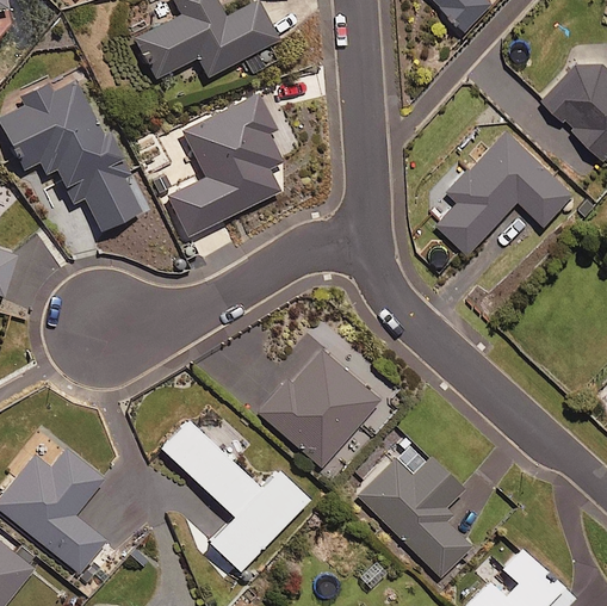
[(199,59),(208,76),(243,59),(252,74),(279,61),(271,44),(279,39),(259,0),(258,0),(227,17),(217,0),(174,0),(184,17),(137,41),(158,79),(199,59)]
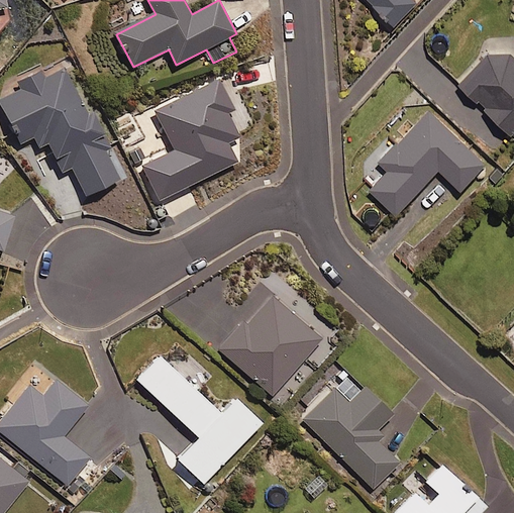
[(374,0),(397,22),(418,1),(416,0),(374,0)]
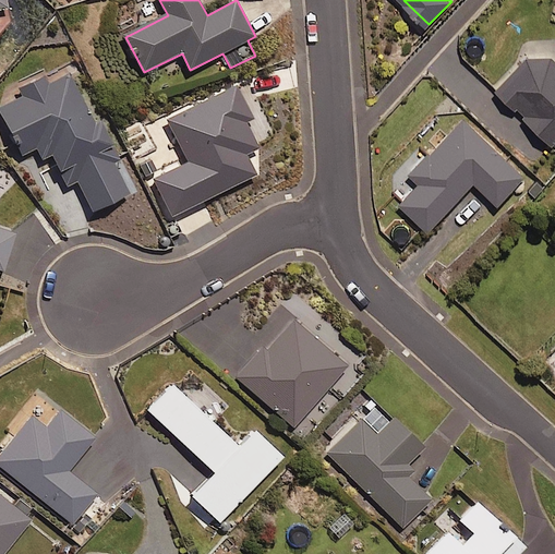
[(554,61),(552,59),(527,59),(494,92),(549,145),(554,139),(554,61)]
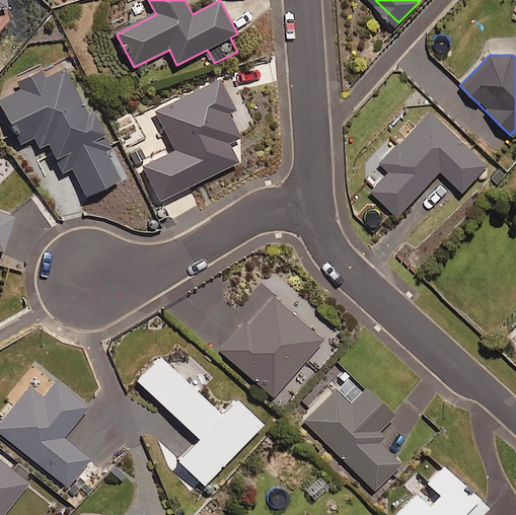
[(93,113),(87,116),(69,77),(78,72),(74,63),(46,76),(44,72),(18,85),(22,92),(0,103),(20,145),(34,138),(40,148),(49,143),(63,173),(73,169),(86,196),(120,179),(98,137),(103,134),(93,113)]
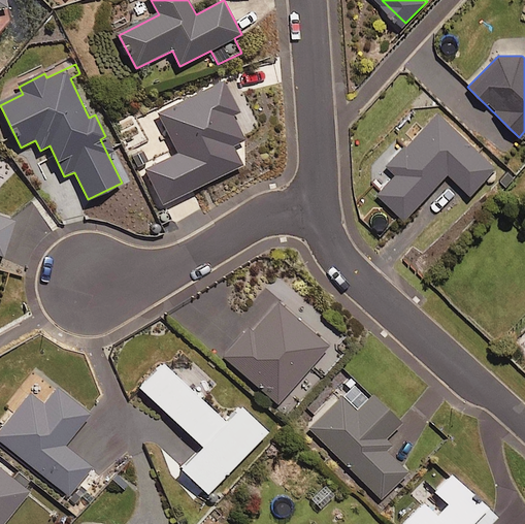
[(161,116),(179,154),(146,170),(164,204),(243,165),(233,144),(244,138),(234,117),(240,113),(225,84),(161,116)]
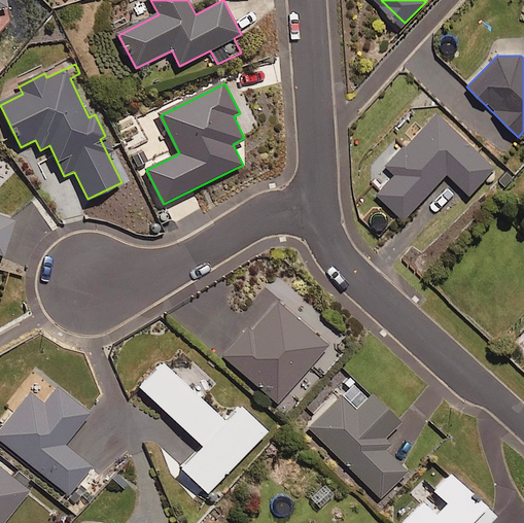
[(497,166),(440,111),(389,165),(397,173),(379,193),(406,217),(450,171),(472,193),(497,166)]
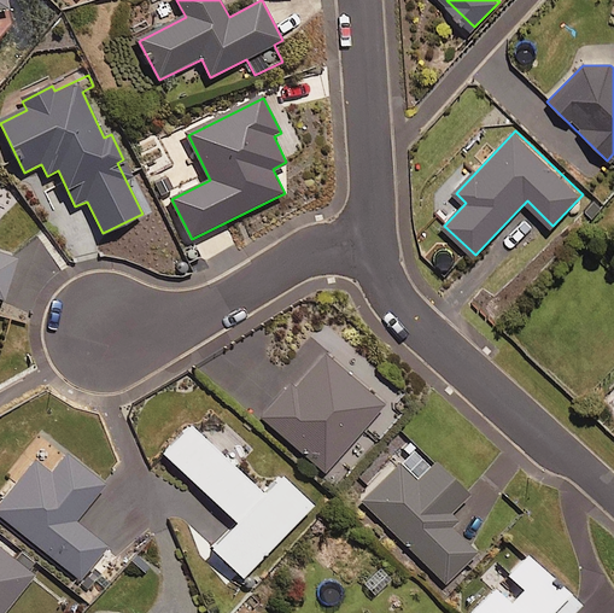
[(168,173),(151,180),(159,200),(176,193),(168,173)]
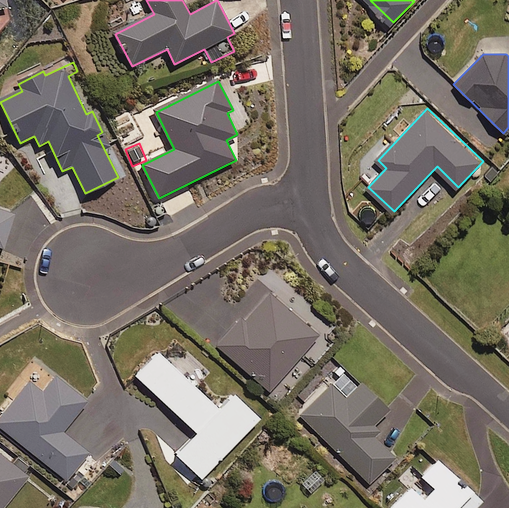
[(0,246),(4,248),(15,215),(0,210),(0,246)]
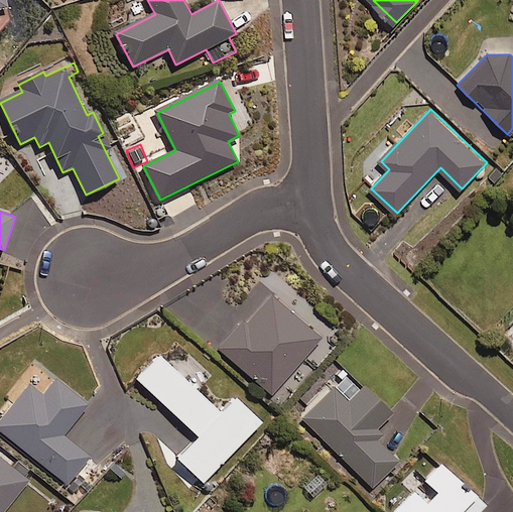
[(322,338),(267,292),(219,351),(273,396),(322,338)]
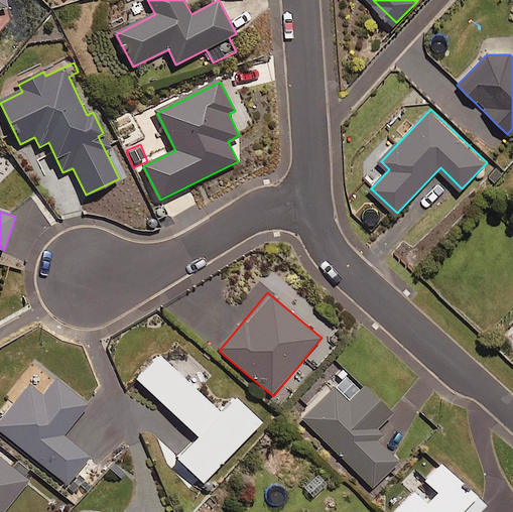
[(211,379),(179,350),(168,362),(160,355),(137,379),(198,435),(177,458),(205,482),(262,420),(236,395),(221,411),(200,391),(211,379)]
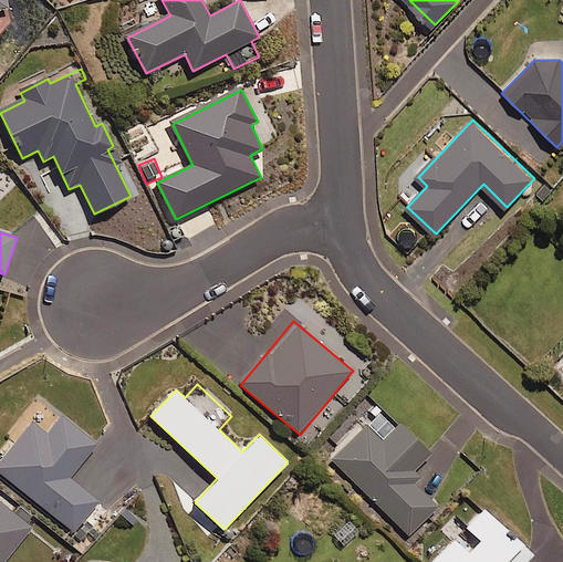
[(0,475),(84,543),(108,512),(100,507),(102,503),(70,478),(96,445),(61,415),(47,433),(33,423),(0,464),(0,475)]
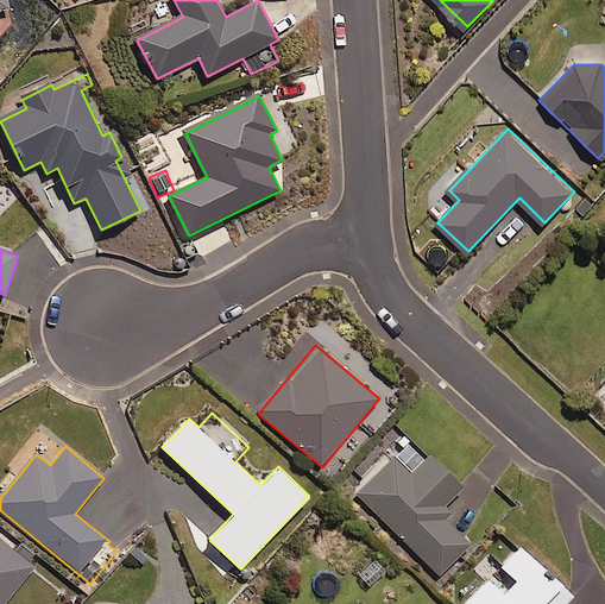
[(471,545),(446,521),(454,511),(446,504),(464,486),(430,455),(413,474),(395,458),(358,497),(441,577),(471,545)]
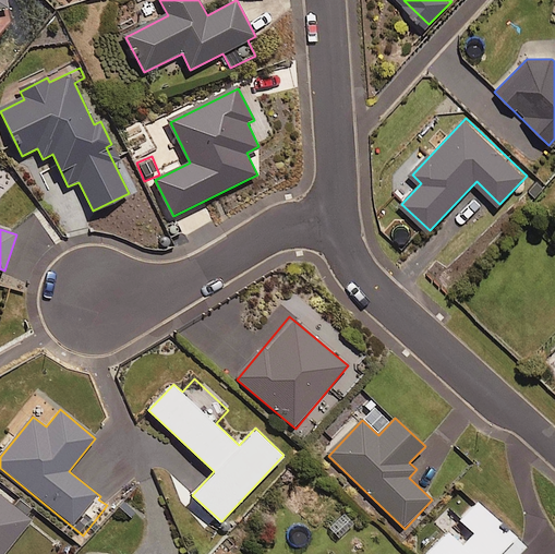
[(5,553),(33,519),(0,493),(0,553),(5,553)]
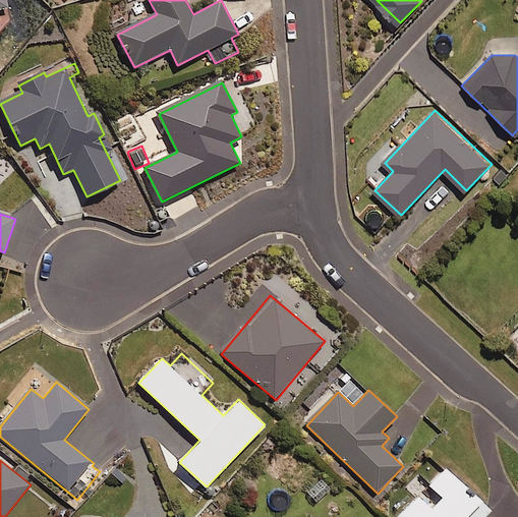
[(483,516),(492,509),(447,468),(430,485),(442,496),(432,508),(420,497),(403,516),(483,516)]
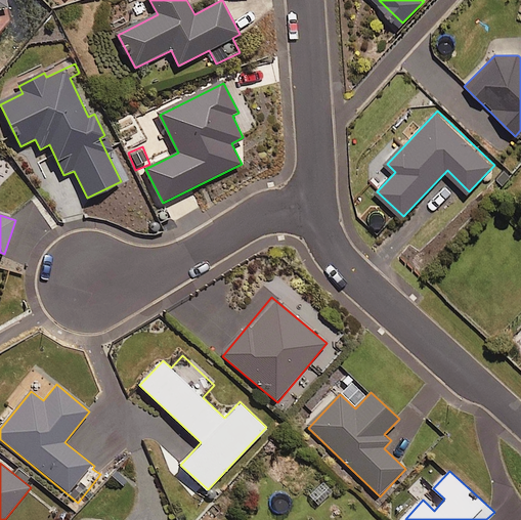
[(334,492),(326,482),(310,496),(319,506),(334,492)]
